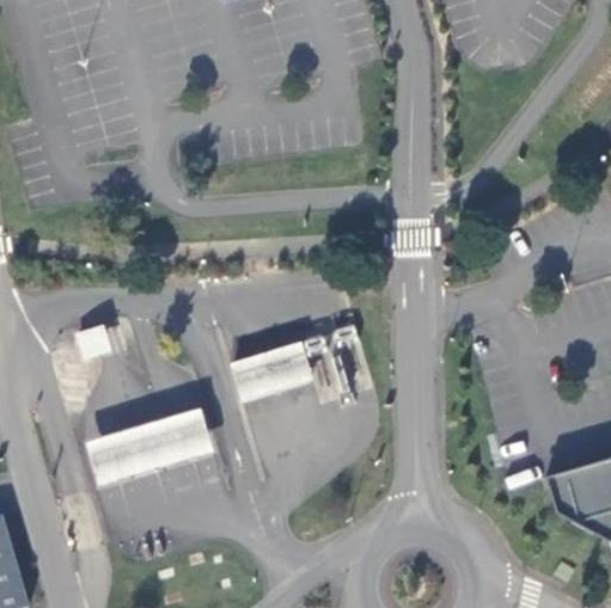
[(93,327),(79,332),(86,356),(102,351),(93,327)]
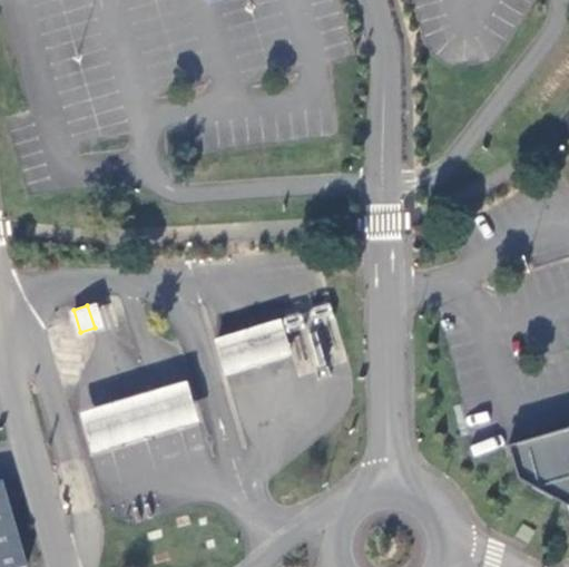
[(256,362),(290,353),(280,318),(245,328),(215,336),(225,371),(256,362)]
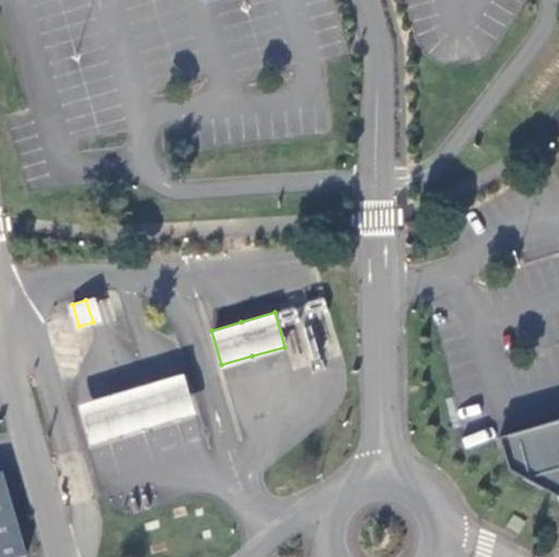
[(167,420),(194,413),(183,374),(156,382),(128,391),(80,404),(91,442),(139,428),(167,420)]
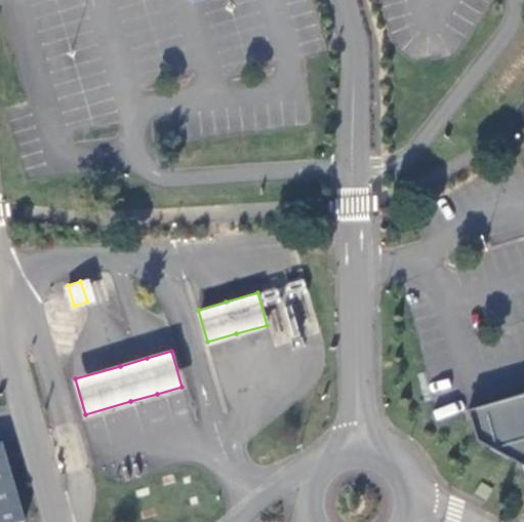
[(523,391),(469,408),(479,439),(523,463),(523,391)]
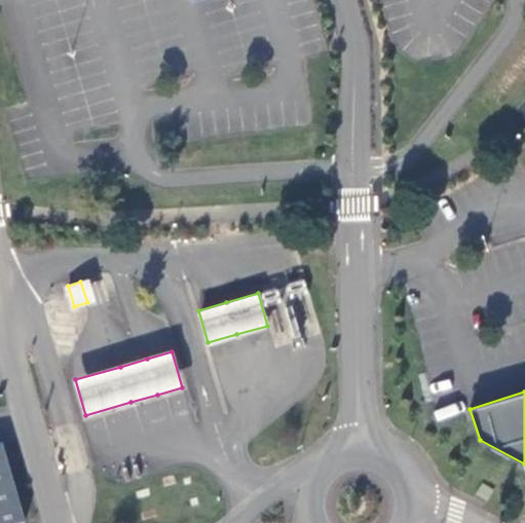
[(3,441),(0,441),(0,522),(17,522),(26,521),(3,441)]
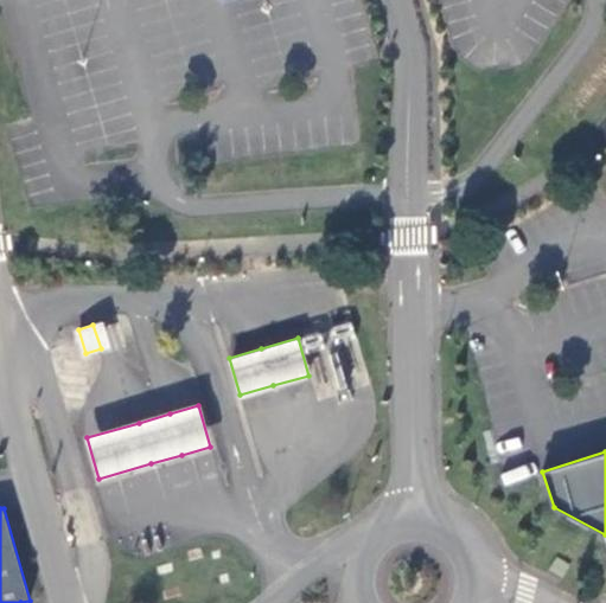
[(557,553),(550,565),(565,575),(572,562),(557,553)]
